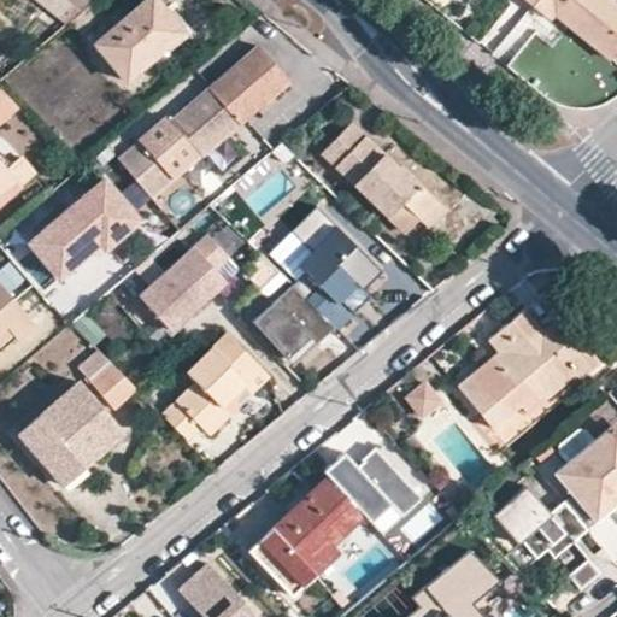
[(33,0),(58,18),(70,4),(65,0),(33,0)]
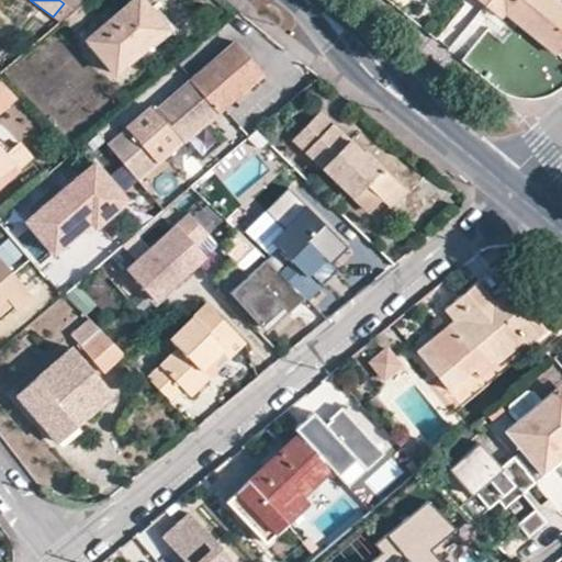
[(59,0),(64,3),(71,10),(82,0),(59,0)]
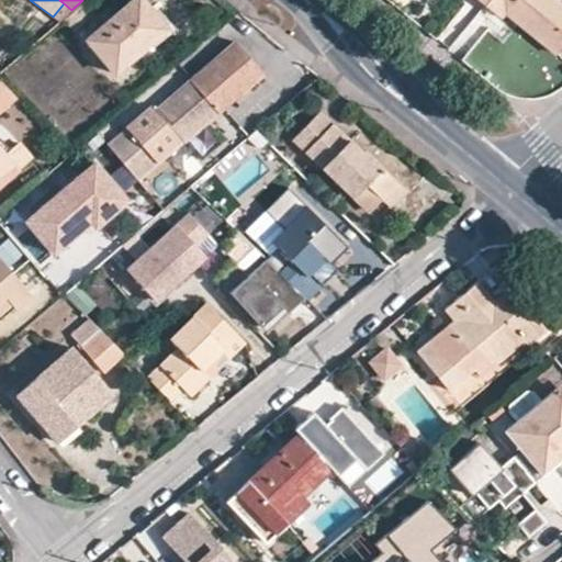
[(167,27),(143,0),(126,0),(83,38),(112,72),(138,51),(167,27)]
